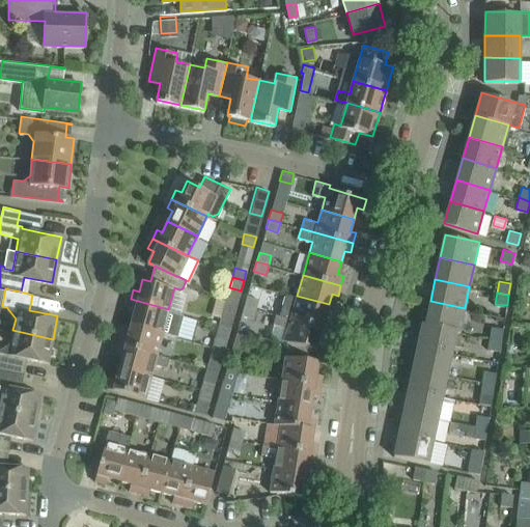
[(285,294),(279,314),(329,329),(331,319),(326,317),(329,304),(297,296),(297,297),(285,294)]
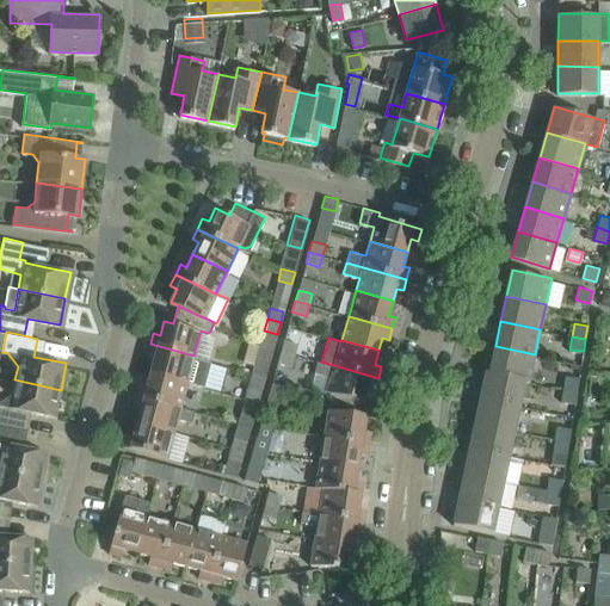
[(284,339),(281,350),(294,354),(297,342),(284,339)]
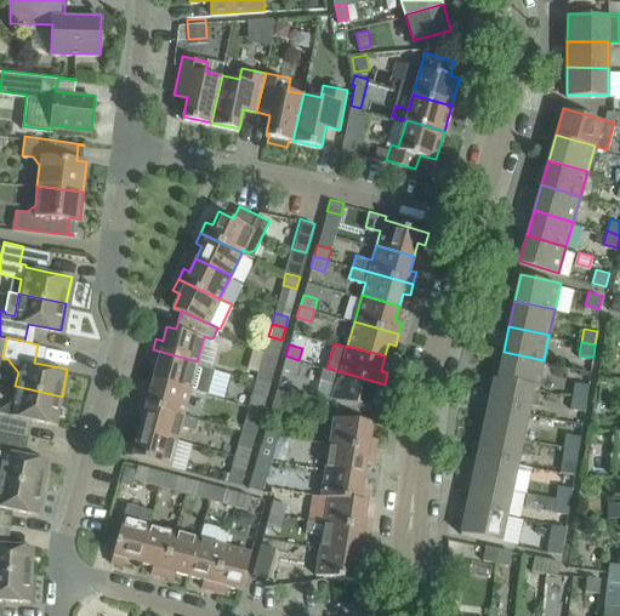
[(153,377),(191,387),(206,391),(214,366),(197,361),(153,349),(151,361),(157,364),(153,377)]
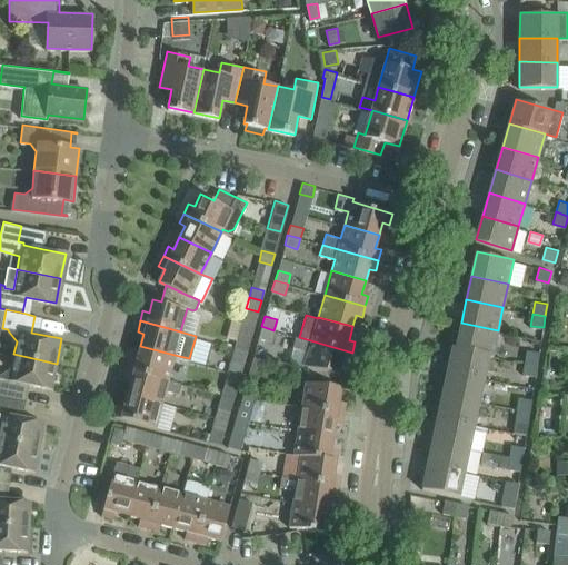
[(241,320),(237,338),(249,342),(253,327),(241,320)]
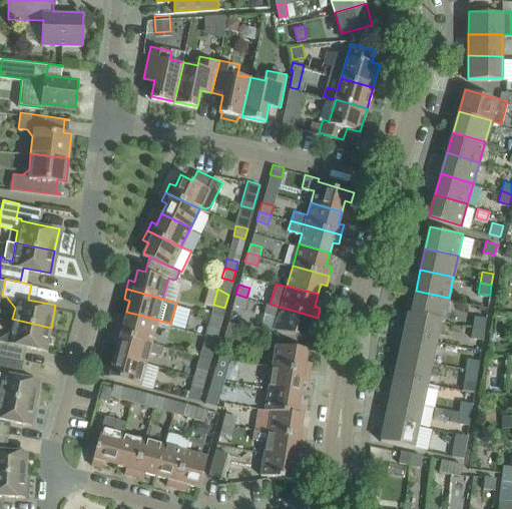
[(416,291),(412,312),(411,312),(441,319),(441,320),(444,320),(449,298),(416,291)]
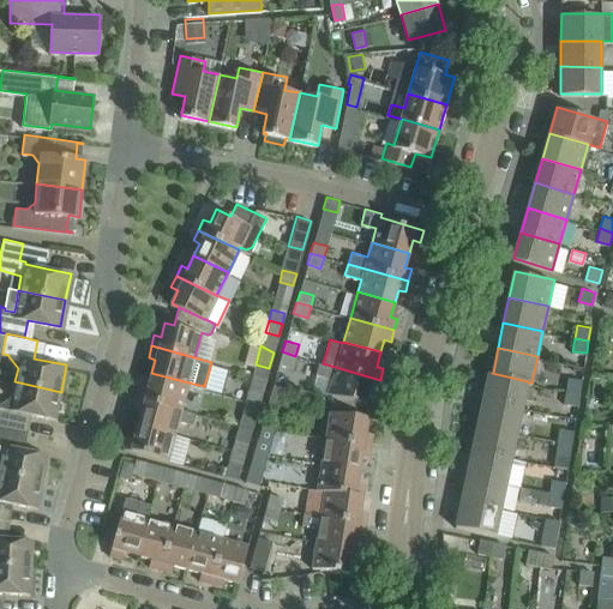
[(295,356),(282,351),(280,363),(293,367),(295,356)]
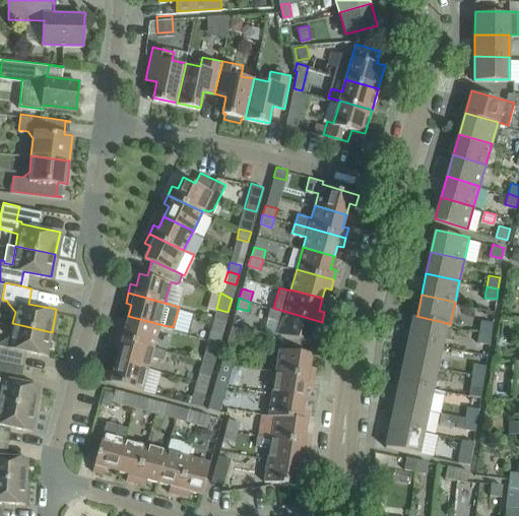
[(281,321),(278,333),(281,334),(306,340),(310,341),(313,329),(319,331),(322,322),(273,308),(270,307),(267,317),(281,321)]
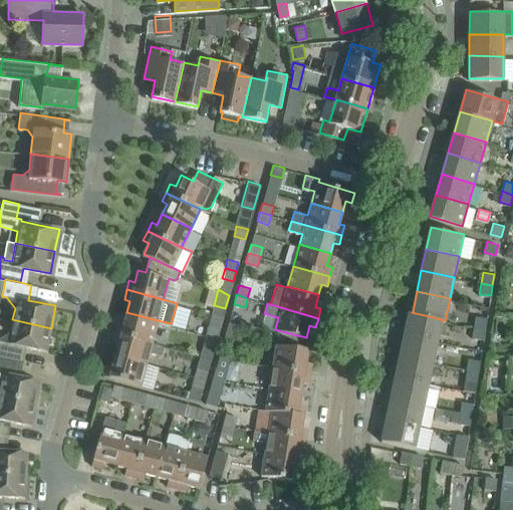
[(409,311),(405,333),(438,340),(442,320),(442,319),(412,312),(413,312),(409,311)]
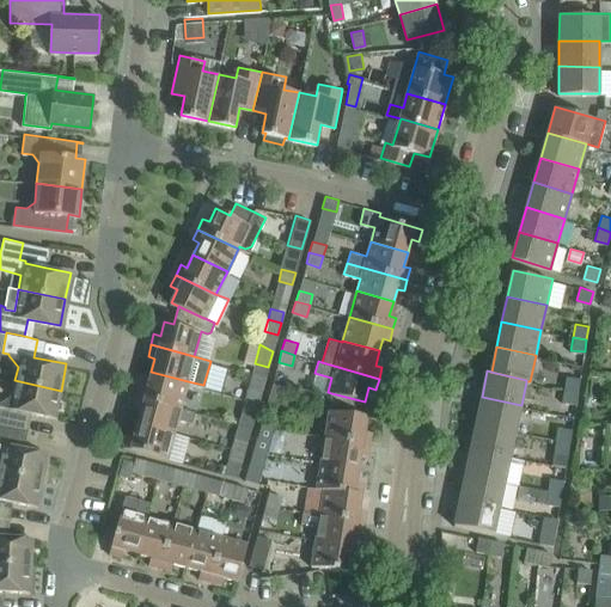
[(140,384),(138,394),(181,406),(188,381),(151,372),(147,386),(140,384)]
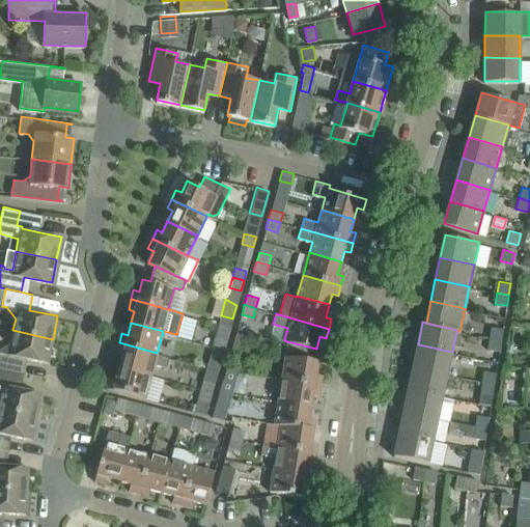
[(492,326),(490,337),(502,338),(503,328),(492,326)]
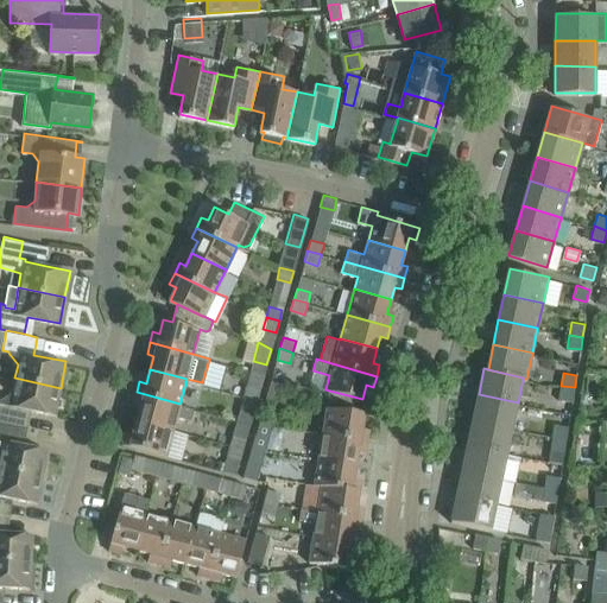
[(0,421),(19,426),(23,407),(55,414),(61,388),(14,378),(12,391),(0,398),(0,421)]
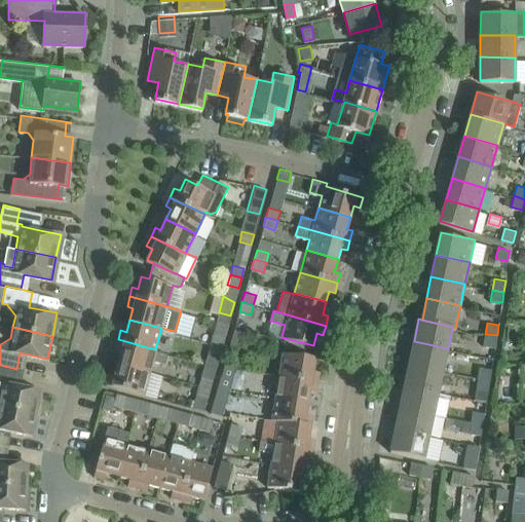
[(246,332),(233,329),(228,348),(240,351),(246,332)]
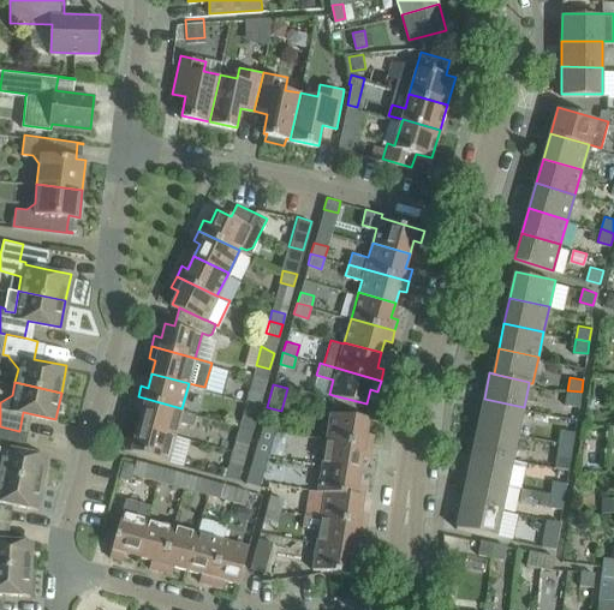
[(250,388),(246,399),(261,402),(263,392),(250,388)]
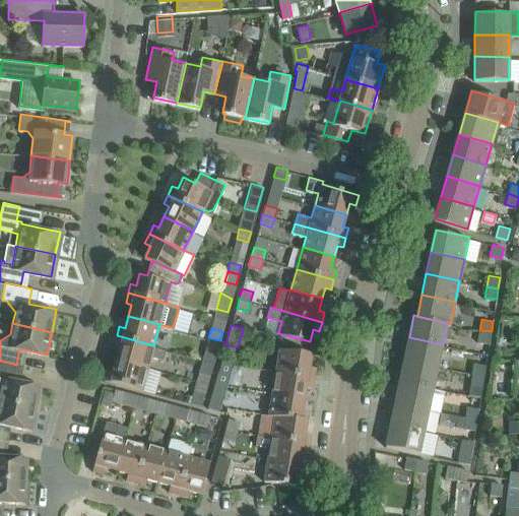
[(492,331),(479,330),(478,340),(490,342),(492,331)]
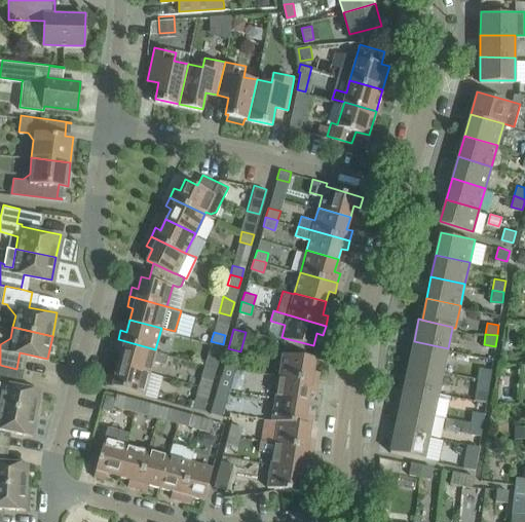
[(285,338),(278,374),(317,379),(319,371),(313,370),(315,357),(308,356),(309,344),(285,338)]
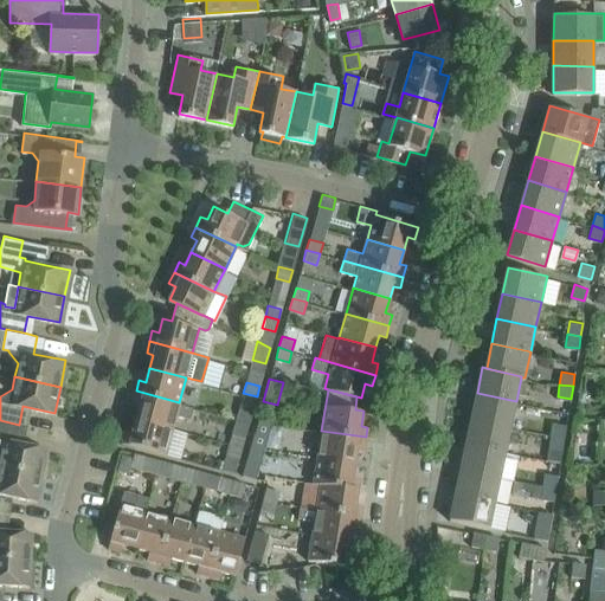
[(140,405),(136,417),(173,427),(177,414),(190,418),(193,406),(179,402),(136,391),(133,402),(140,405)]
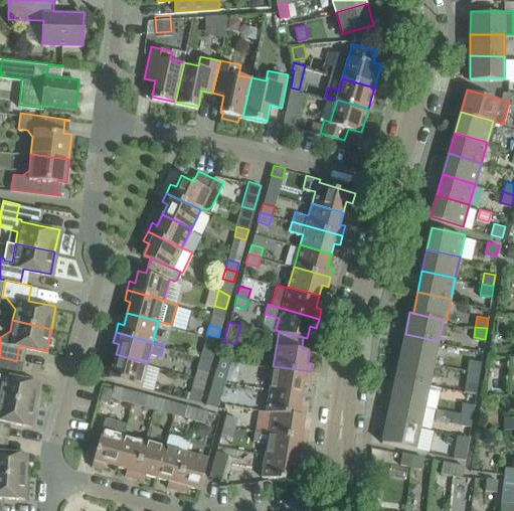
[(218,337),(206,334),(203,344),(215,347),(218,337)]
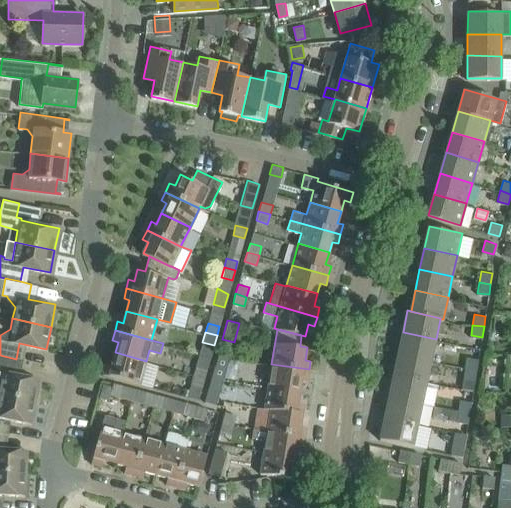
[(403,332),(398,353),(431,360),(436,339),(403,332)]
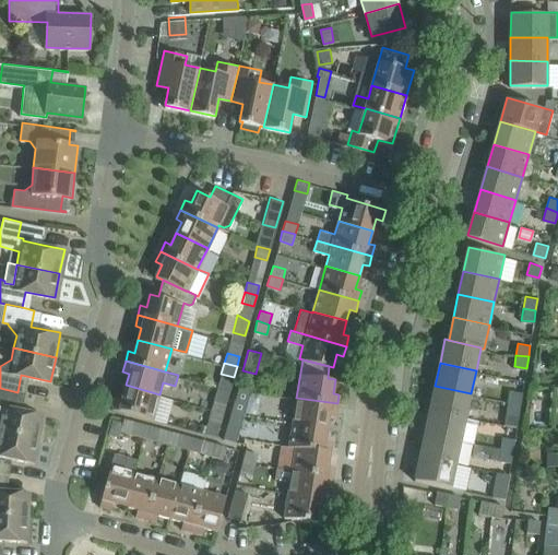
[(159,394),(126,385),(122,398),(116,397),(113,408),(153,418),(159,394)]
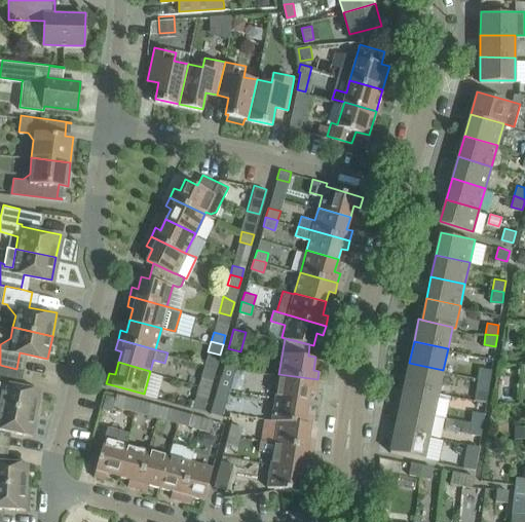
[(409,363),(405,384),(439,392),(443,370),(409,363)]
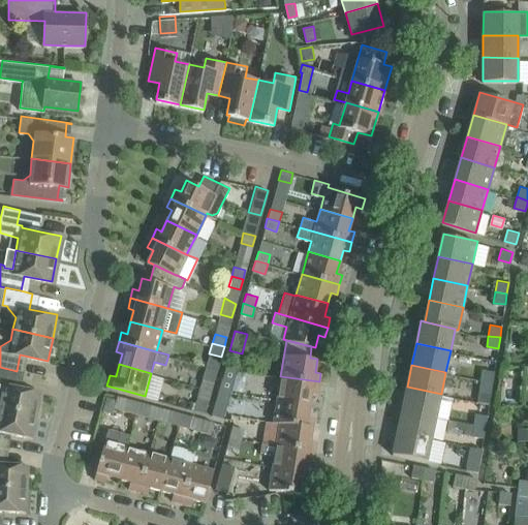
[(0,407),(37,414),(41,392),(13,385),(17,371),(0,367),(0,407)]
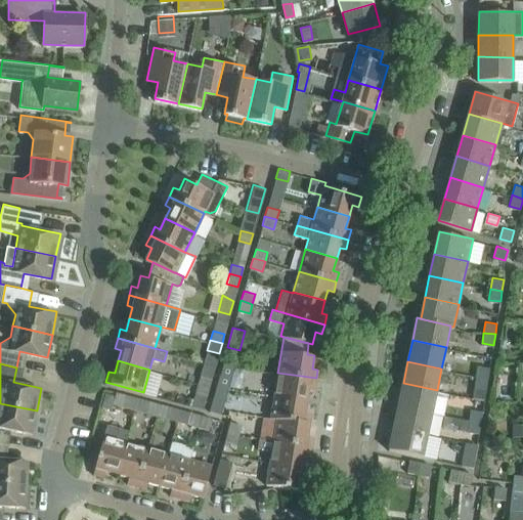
[(478,365),(477,376),(488,378),(489,366),(478,365)]
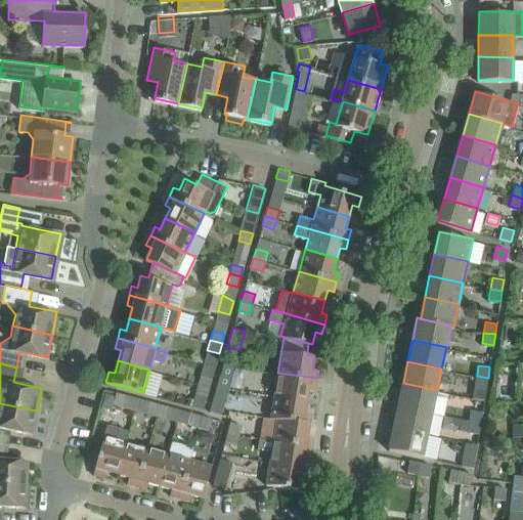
[(277,373),(274,394),(307,399),(309,388),(315,389),(316,378),(277,373)]
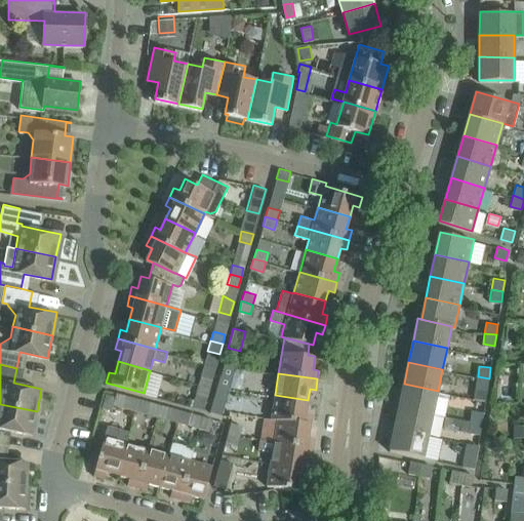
[(201,374),(198,384),(210,387),(213,377),(201,374)]
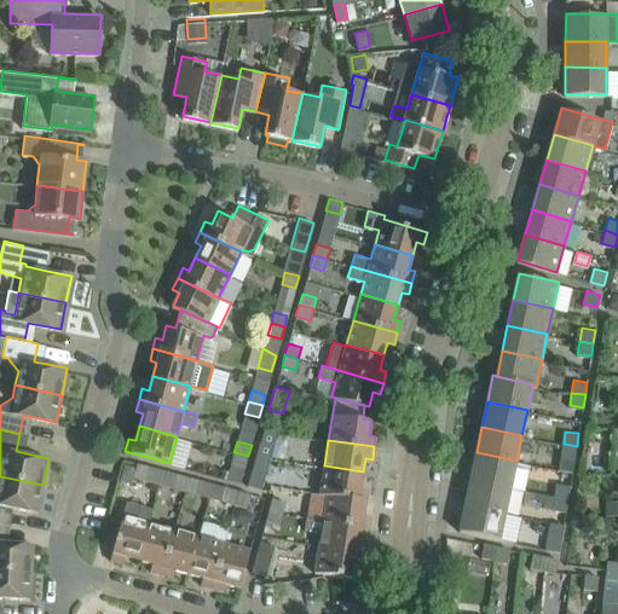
[(260,441),(258,453),(271,457),(273,446),(260,441)]
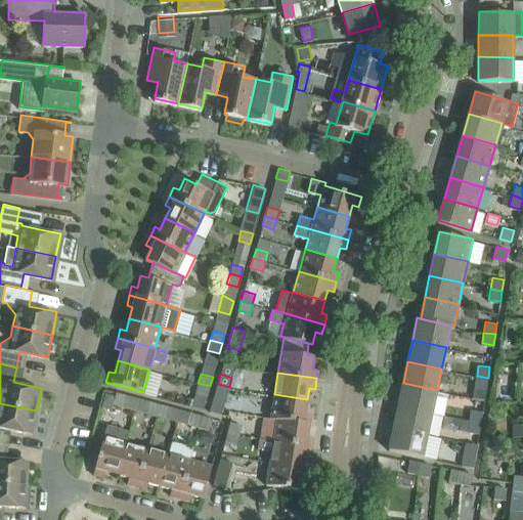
[(488,378),(477,376),(475,387),(486,389),(488,378)]
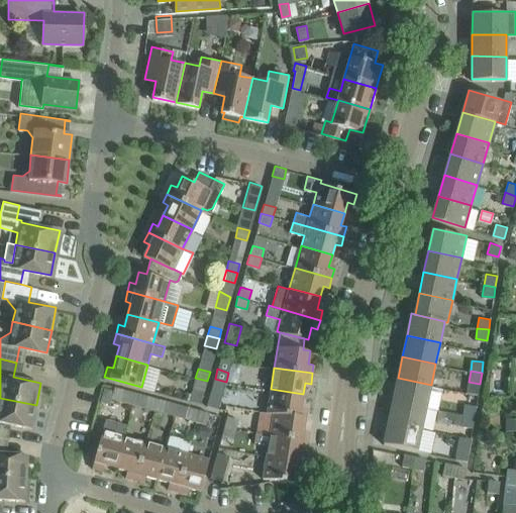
[(207,381),(195,378),(193,388),(204,391),(207,381)]
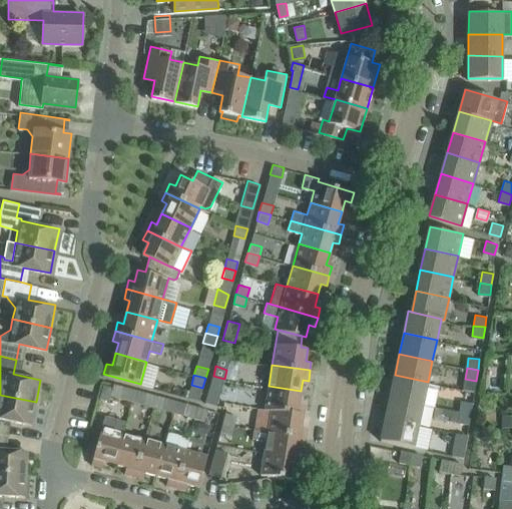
[(395,375),(390,396),(423,403),(428,382),(395,375)]
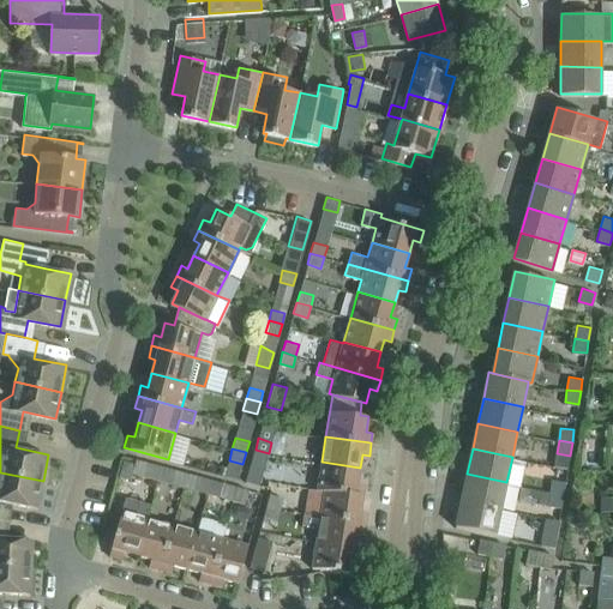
[(269,453),(256,450),(252,462),(265,465),(269,453)]
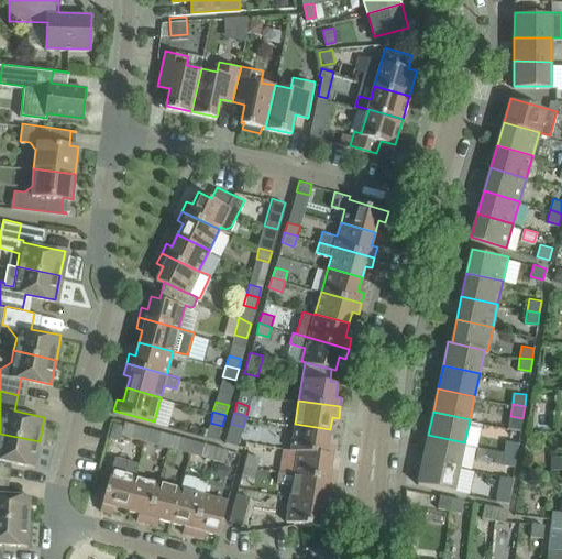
[(121,431),(131,435),(135,424),(124,420),(121,431)]
